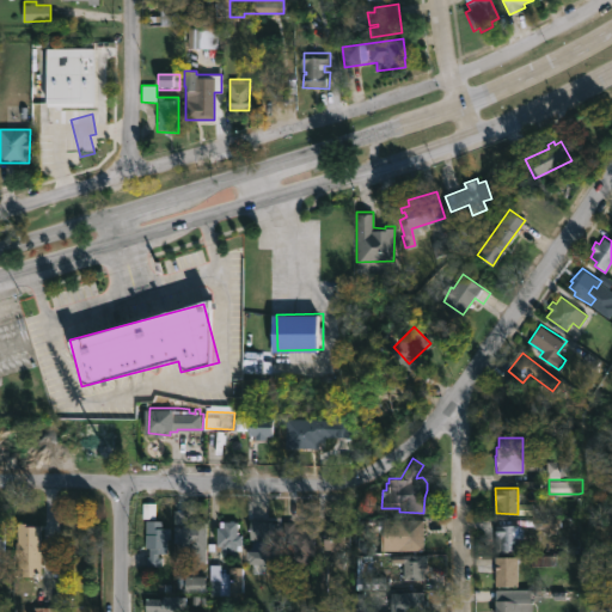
[(188,509),(188,524),(193,524),(193,520),(206,520),(204,548),(191,548),(191,552),(181,552),(181,543),(172,543),(173,509),(188,509)]
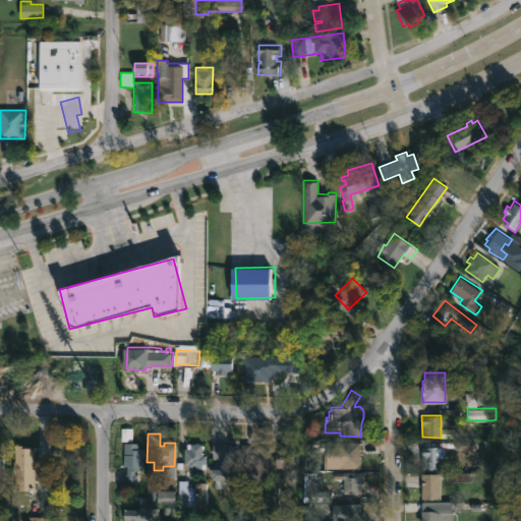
[(233,444),(233,463),(222,463),(222,455),(214,455),(214,458),(208,457),(209,446),(214,446),(214,442),(233,444)]
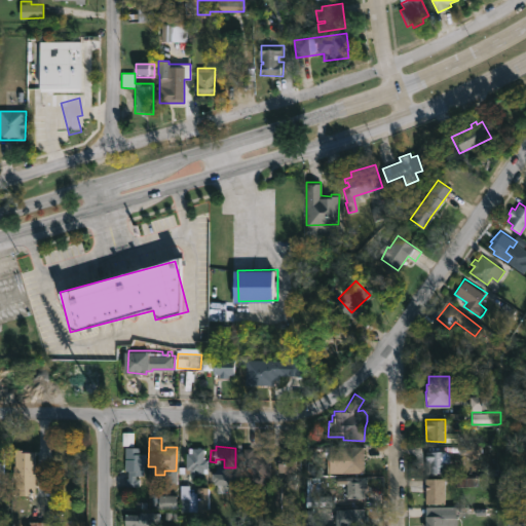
[(364,453),(364,473),(340,473),(341,446),(364,446),(364,453)]
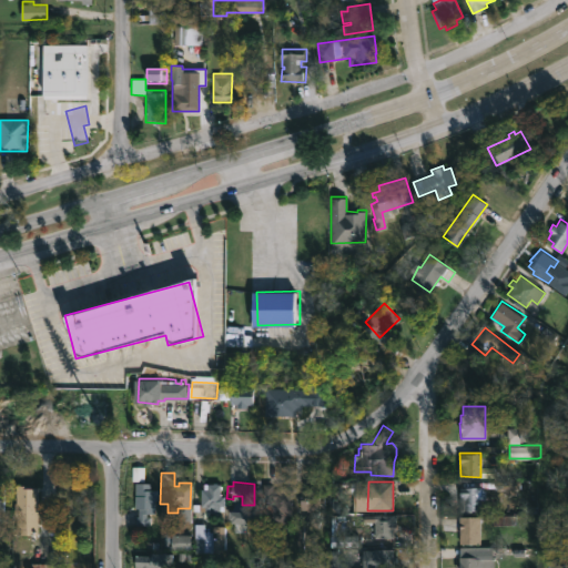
[(145,513),(145,516),(150,516),(150,524),(135,524),(135,515),(139,515),(139,508),(134,508),(135,483),(148,483),(148,488),(156,488),(155,513),(145,513)]
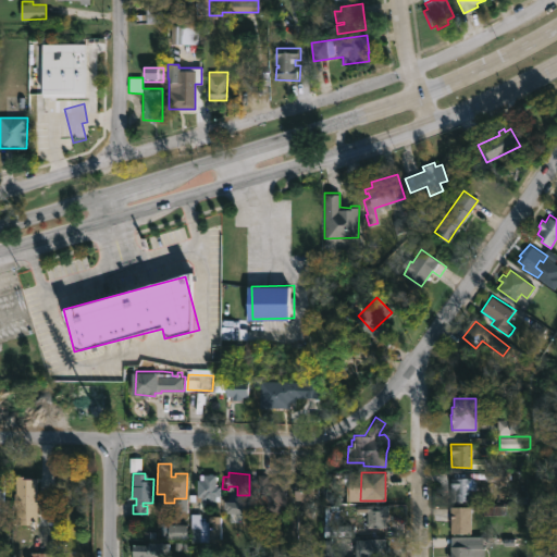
[(220,489),(220,497),(215,496),(215,500),(219,500),(219,506),(205,507),(205,500),(195,502),(195,479),(202,479),(202,473),(215,473),(215,485),(220,485),(220,489)]
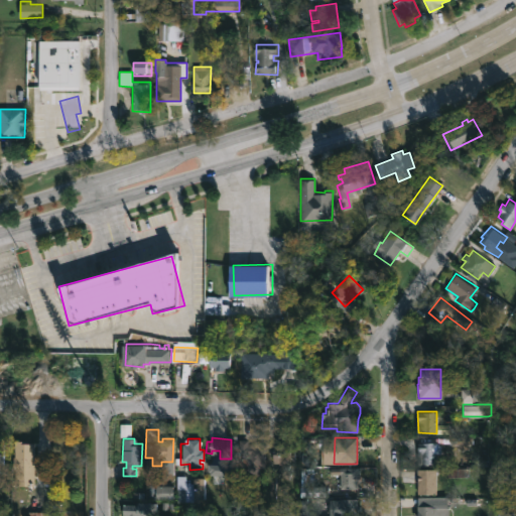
[(37,443),(35,486),(16,486),(16,469),(15,469),(17,439),(30,439),(30,443),(37,443)]
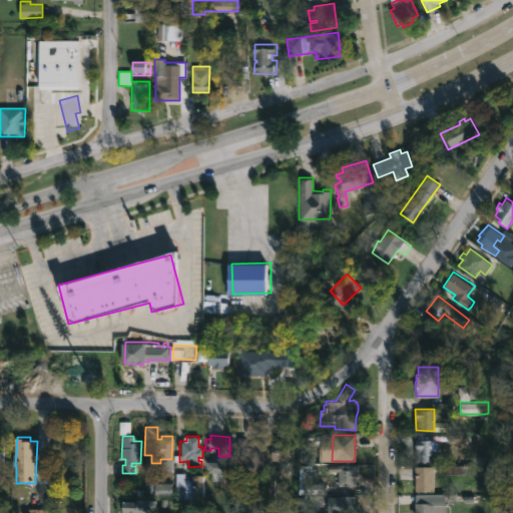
[(266,443),(265,464),(263,464),(263,470),(244,471),(245,453),(236,453),(236,437),(245,437),(245,442),(266,443)]
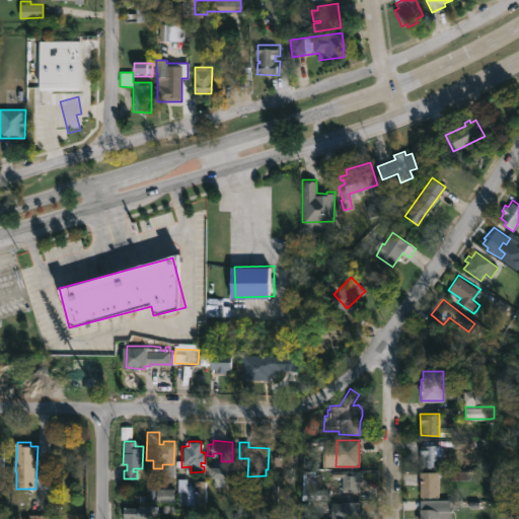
[(296,443),(297,469),(292,484),(278,476),(283,466),(275,466),(275,447),(278,447),(278,443),(296,443)]
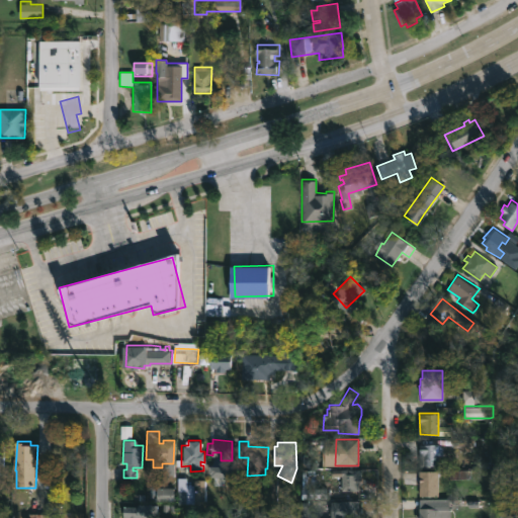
[(438,465),(419,465),(419,444),(438,444),(438,465)]
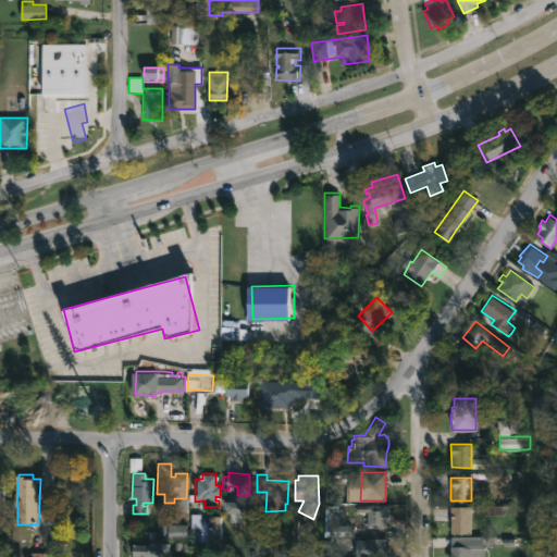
[(386,505),(385,512),(387,512),(387,527),(367,527),(367,512),(357,511),(357,505),(386,505)]
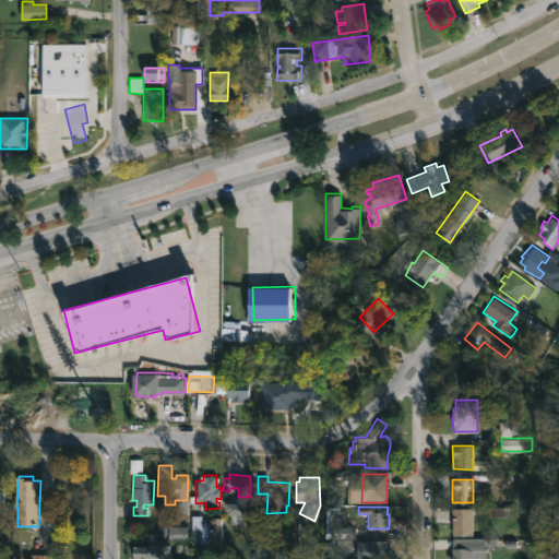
[(473,508),(475,510),(475,514),(473,514),(473,535),(452,534),(452,508),(473,508)]
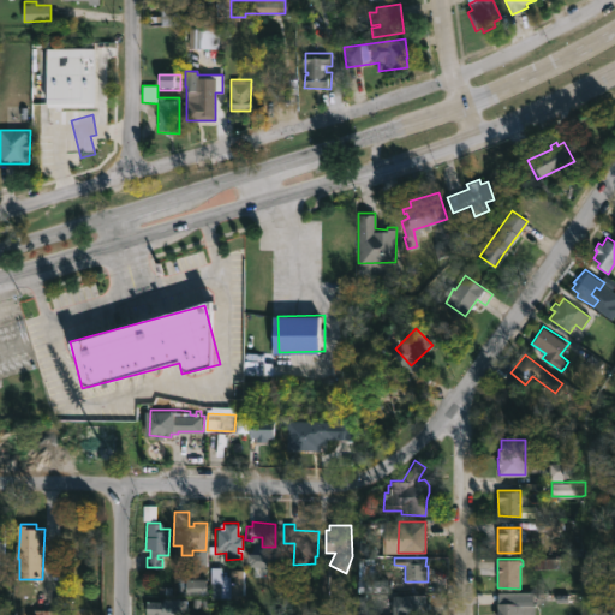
[(220,574),(230,575),(230,569),(242,571),(240,596),(210,595),(210,567),(220,567),(220,574)]
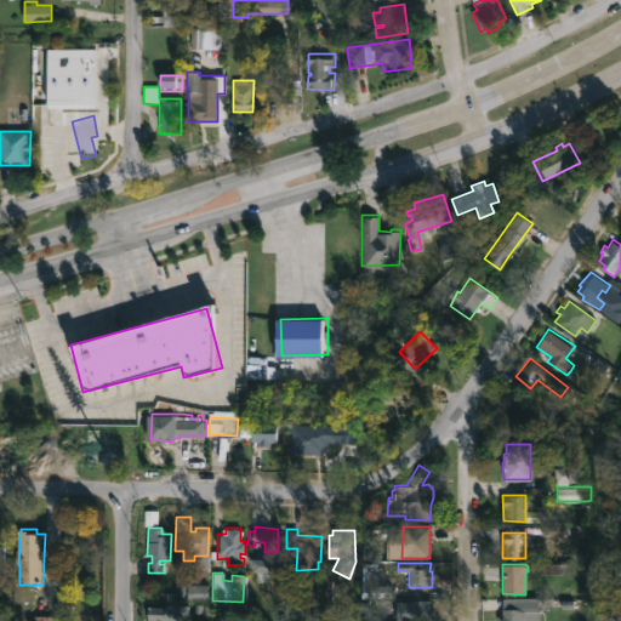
[(527,598),(527,610),(528,610),(528,620),(499,620),(499,616),(503,616),(502,598),(527,598)]
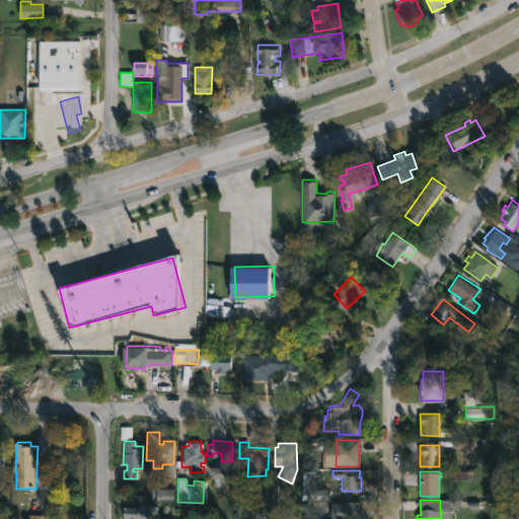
[(358,502),(358,510),(361,510),(361,515),(358,515),(358,518),(330,518),(330,502),(358,502)]
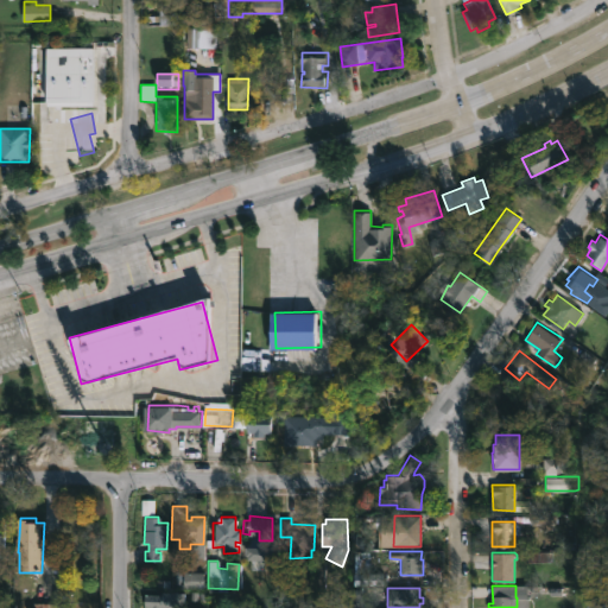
[(184,591),(183,607),(158,607),(151,607),(143,607),(144,594),(162,594),(162,591),(184,591)]
